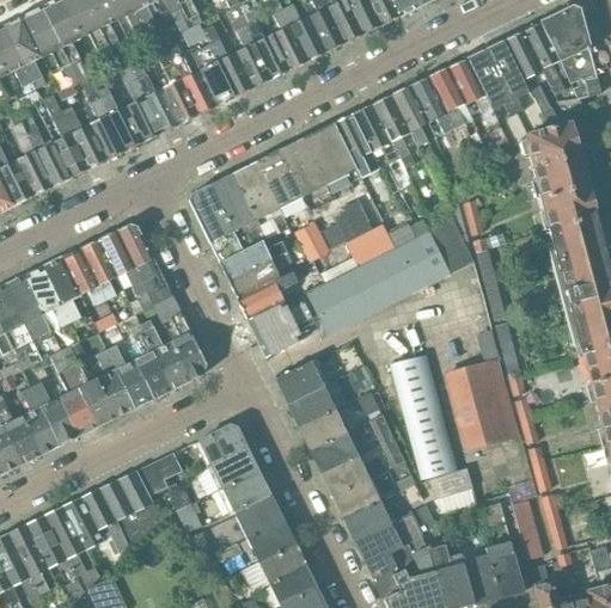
[(52,0),(42,5),(73,67),(83,62),(72,41),(80,37),(62,0),(52,0)]
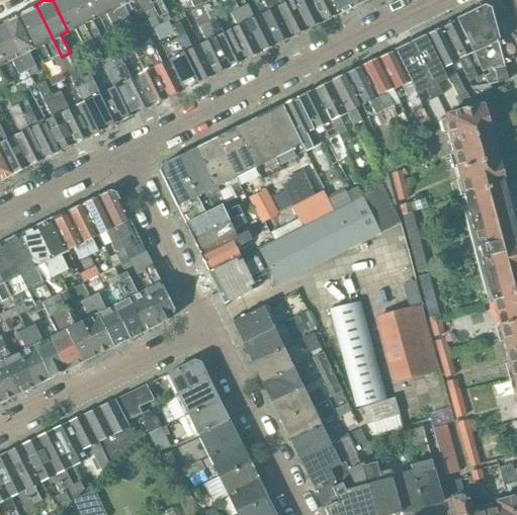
[(53,0),(68,31),(75,27),(82,41),(91,36),(73,0),(53,0)]
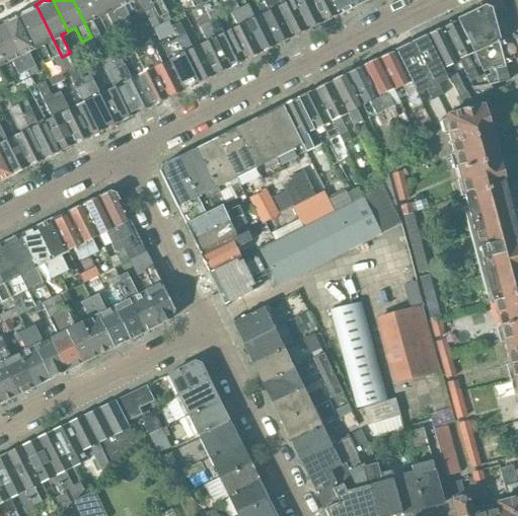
[(73,0),(91,37),(97,49),(105,45),(93,19),(100,15),(92,0),(73,0)]
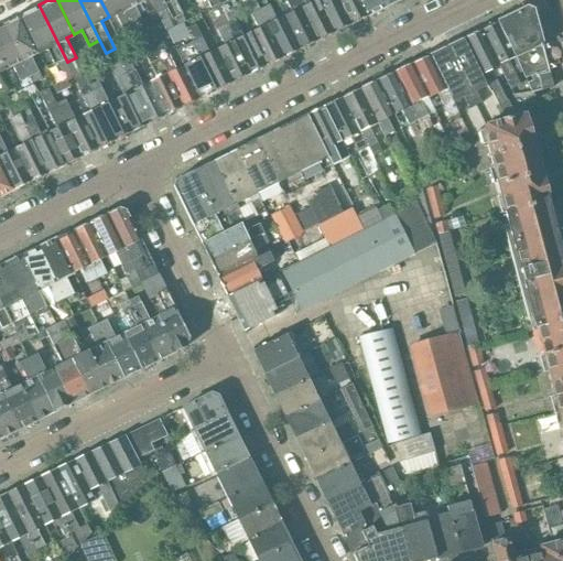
[(100,0),(109,17),(117,13),(125,28),(133,23),(122,0),(100,0)]
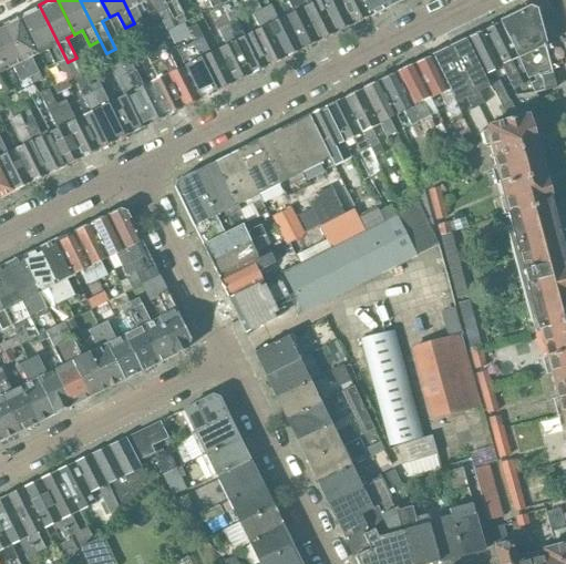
[(123,0),(134,23),(144,18),(136,3),(144,0),(123,0)]
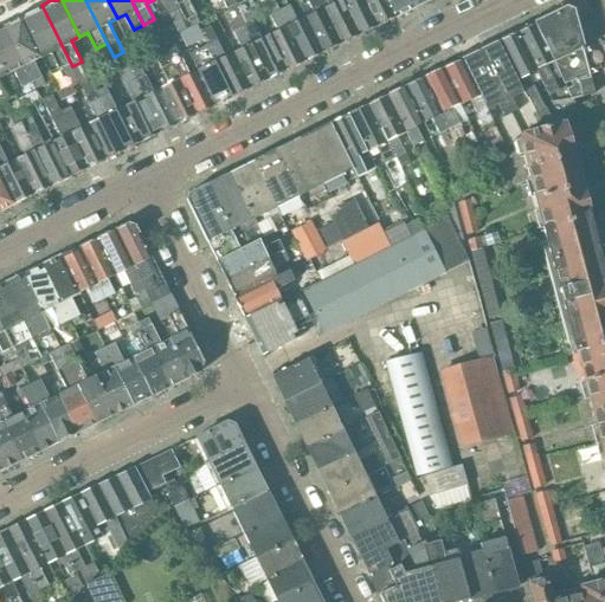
[(190,25),(188,24),(177,0),(154,0),(165,0),(179,30),(190,25)]
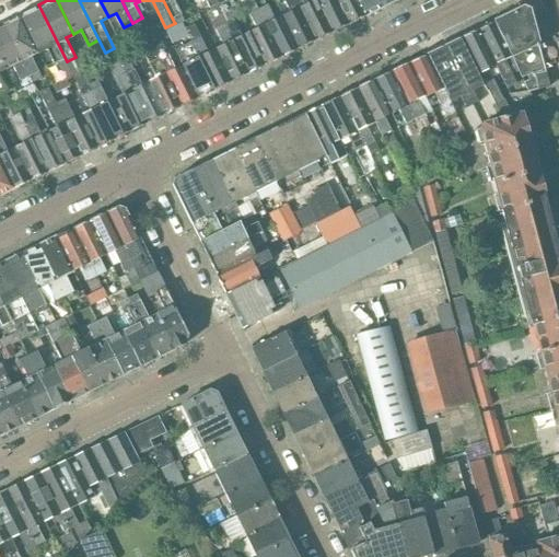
[(163,0),(174,22),(175,23),(184,19),(176,2),(175,0),(163,0)]
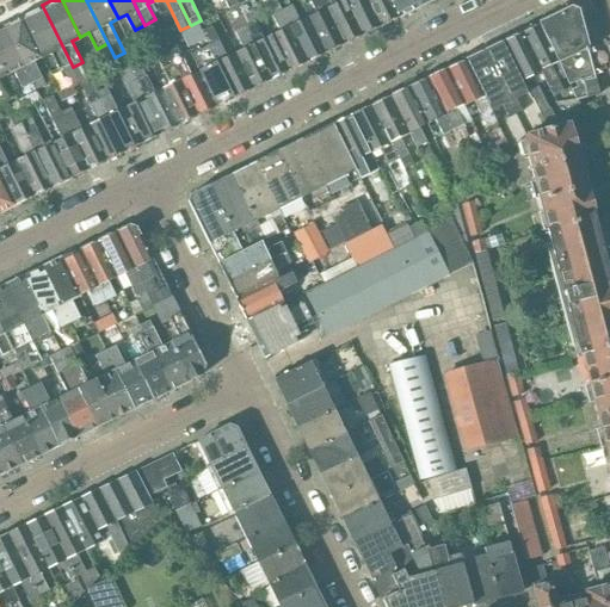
[(290,69),(296,67),(309,60),(283,7),(281,8),(276,0),(266,0),(272,13),(273,12),(282,29),(273,32),(290,69)]
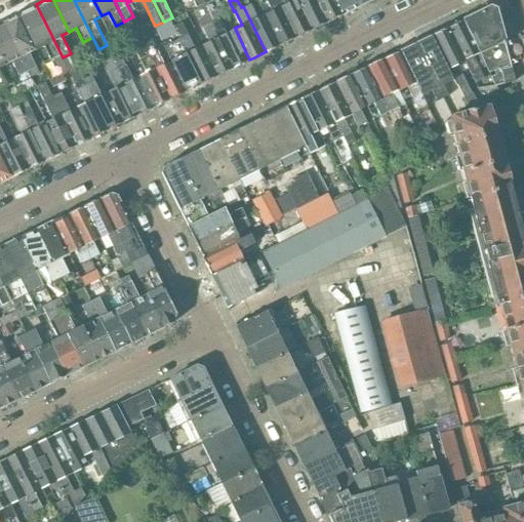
[(281,44),(283,42),(296,36),(278,0),(268,0),(273,9),(266,12),(281,44)]
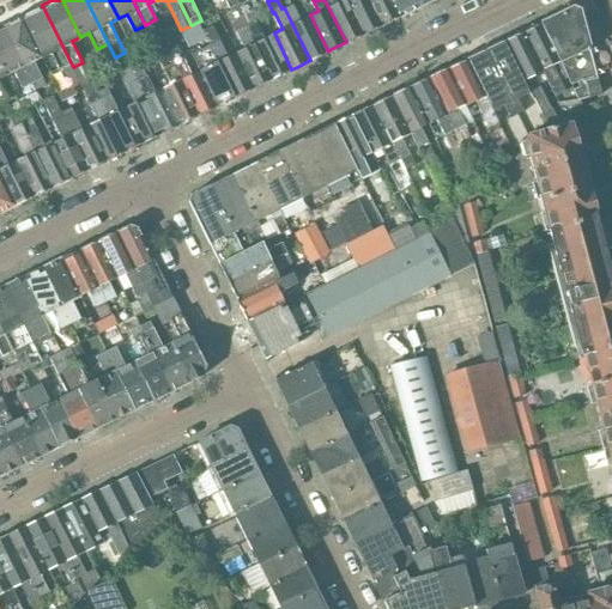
[(325,0),(346,42),(361,36),(365,34),(349,0),(339,0),(325,0)]
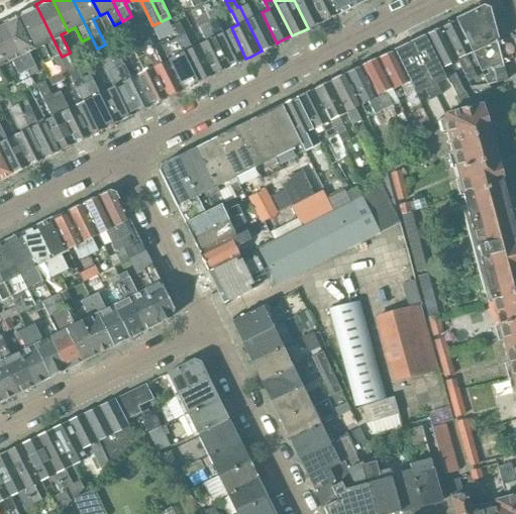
[(294,0),(308,28),(323,20),(313,0),(294,0)]
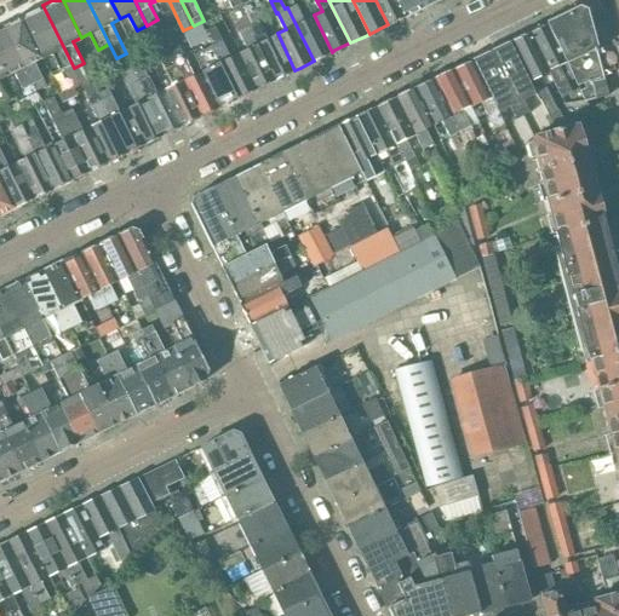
[(376,0),(388,24),(406,16),(399,0),(376,0)]
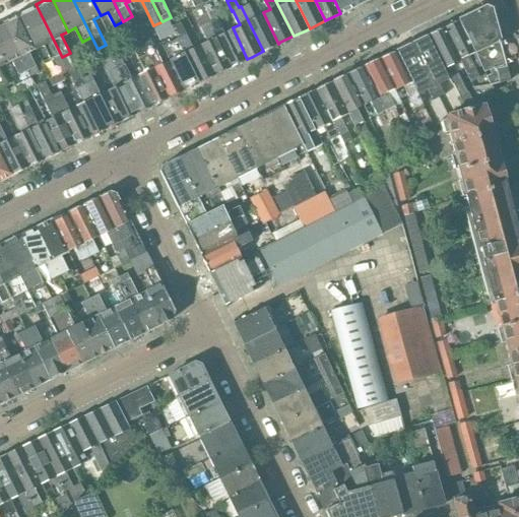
[(334,0),(340,13),(357,5),(353,0),(334,0)]
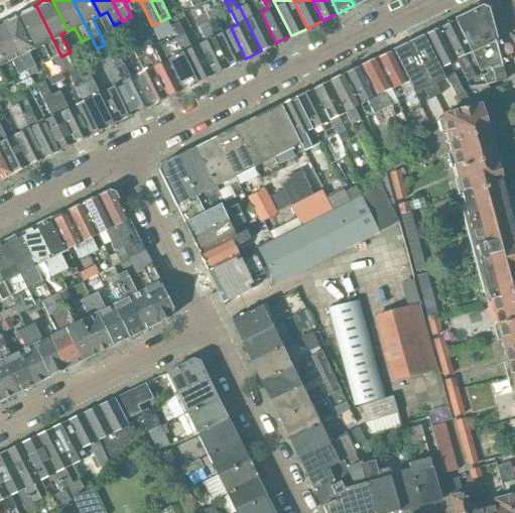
[(261,50),(265,48),(276,43),(261,12),(254,16),(248,2),(239,6),(261,50)]
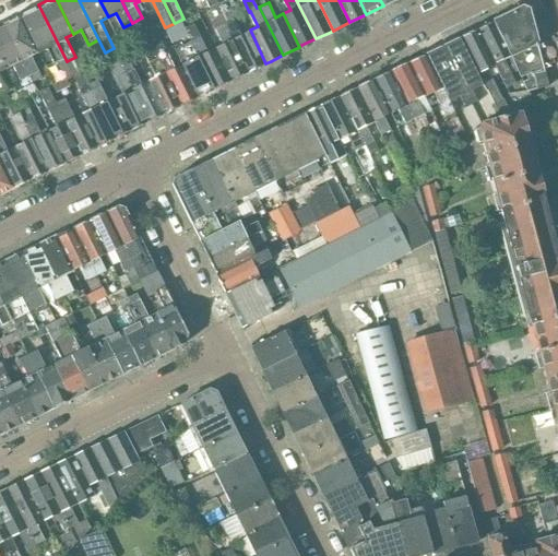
[(38,4),(21,13),(39,51),(47,47),(55,61),(58,59),(67,77),(72,73),(67,62),(67,61),(38,4)]
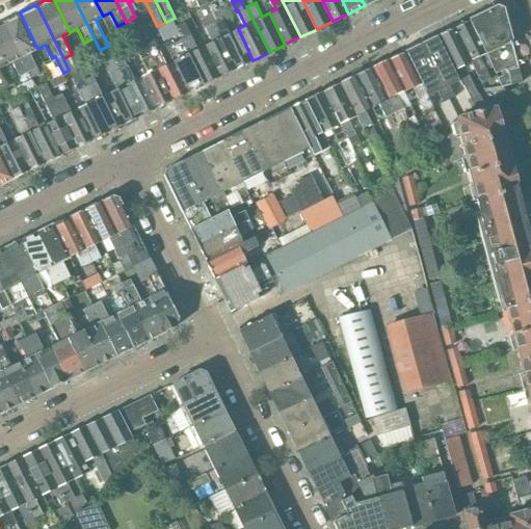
[(498,4),(477,15),(470,18),(486,52),(497,72),(501,70),(503,74),(498,76),(503,85),(512,82),(508,69),(520,65),(504,6),(498,4)]
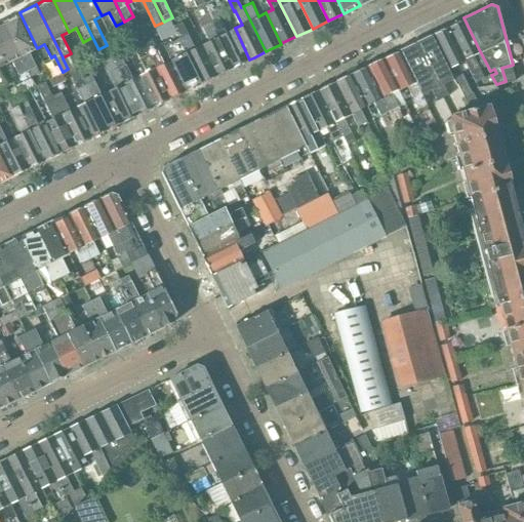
[(234,67),(249,59),(235,28),(228,32),(220,17),(215,7),(207,11),(234,67)]
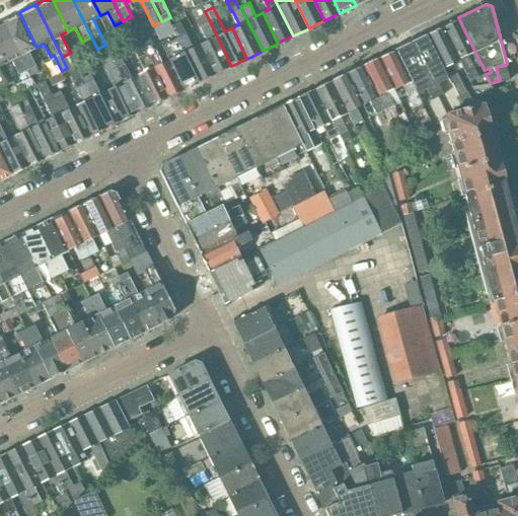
[(216,73),(231,66),(205,11),(204,12),(205,13),(197,17),(202,25),(208,40),(202,43),(216,73)]
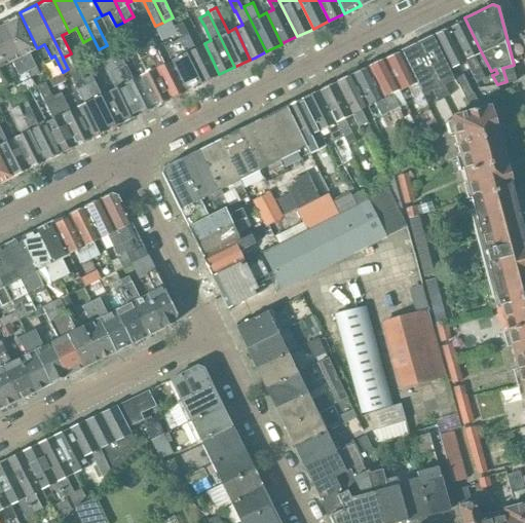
[(20,12),(3,21),(28,69),(31,75),(39,71),(30,51),(37,48),(20,12)]
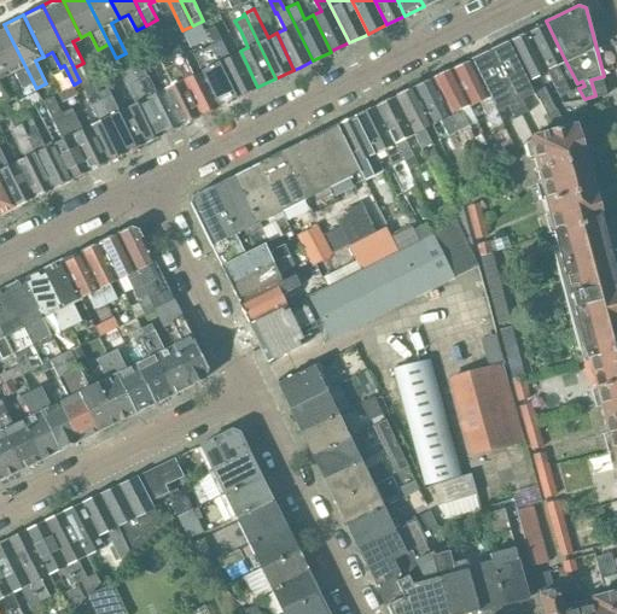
[(546,21),(529,29),(548,68),(562,94),(570,89),(558,63),(565,60),(546,21)]
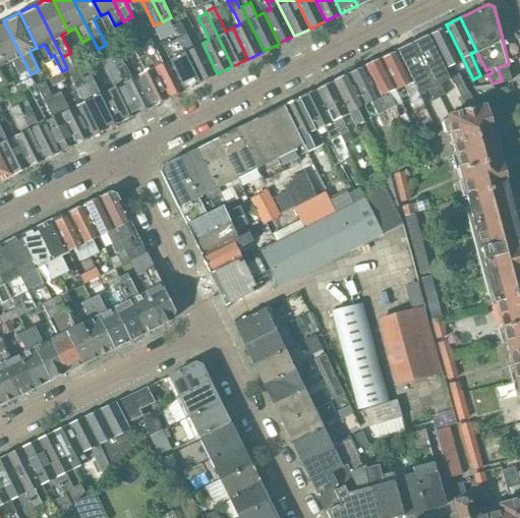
[(3,20),(0,21),(0,53),(5,63),(12,59),(19,72),(27,68),(3,20)]
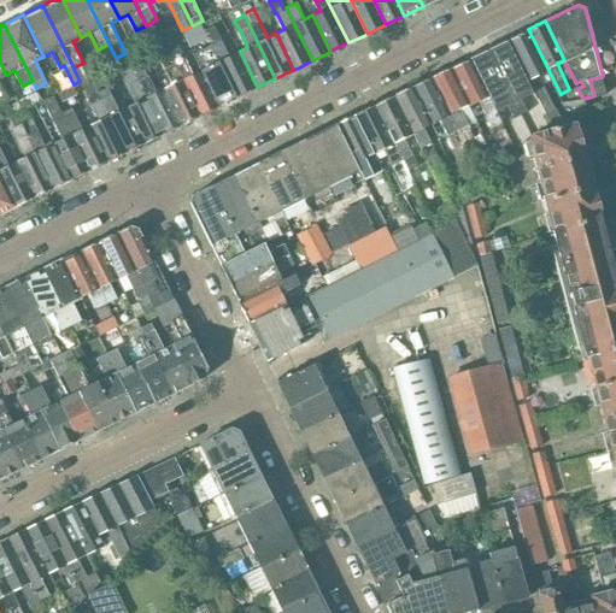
[(239,96),(257,87),(240,51),(230,56),(223,40),(216,24),(206,29),(239,96)]
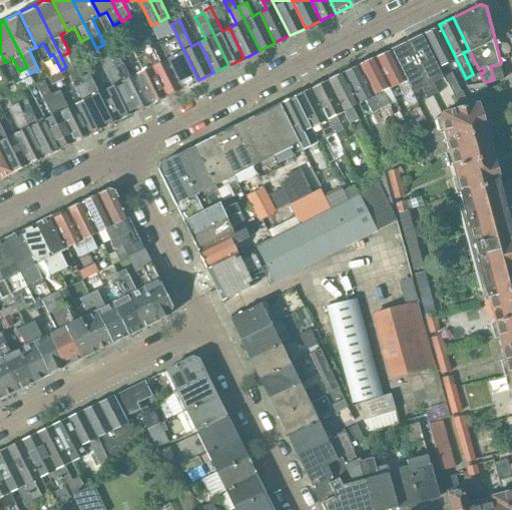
[(182,88),(198,80),(171,24),(162,28),(168,41),(174,54),(167,57),(182,88)]
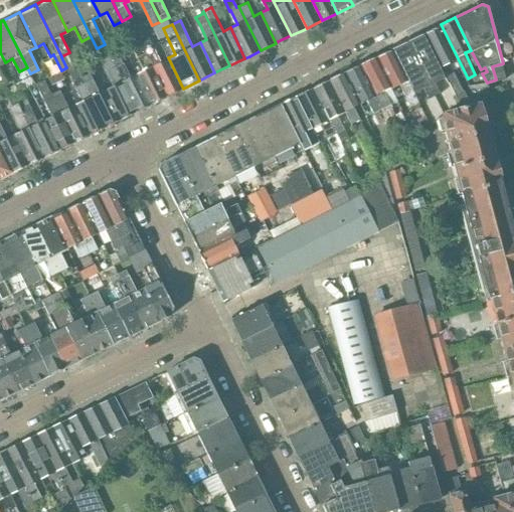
[(441,24),(424,33),(457,99),(465,91),(464,89),(463,90),(449,60),(457,56),(441,24)]
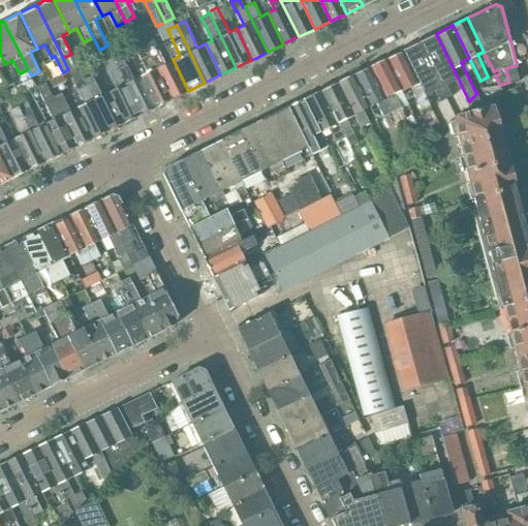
[(149,30),(141,34),(164,82),(173,98),(188,91),(173,59),(165,63),(158,49),(149,30)]
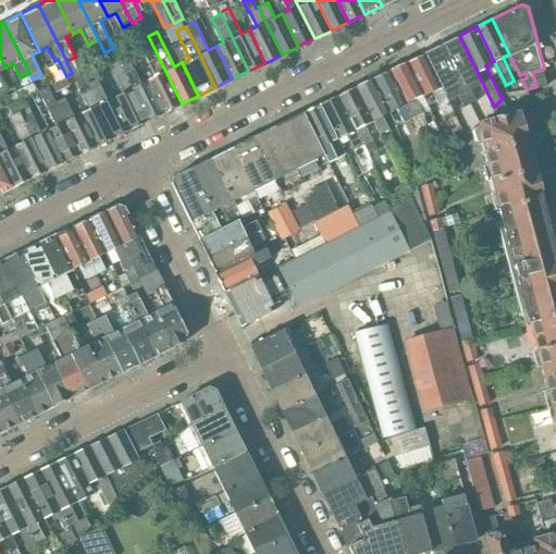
[(164,112),(182,103),(173,86),(148,36),(131,44),(135,52),(143,48),(156,74),(148,78),(164,112)]
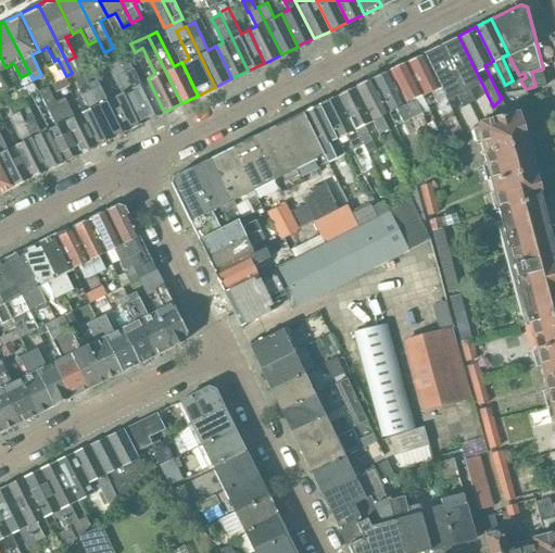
[(458,36),(425,52),(453,109),(461,125),(494,109),(493,107),(458,36)]
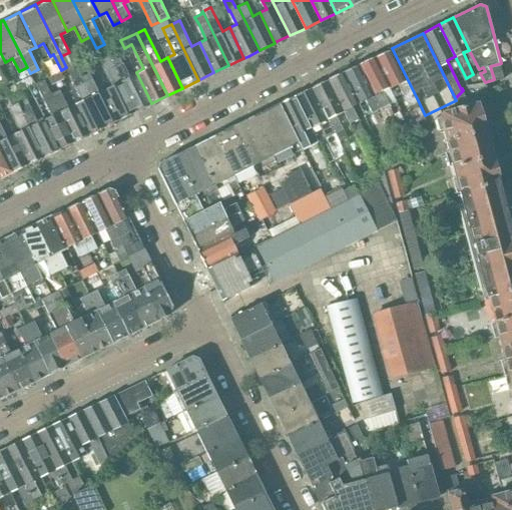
[(136,110),(151,103),(136,72),(129,75),(123,62),(114,45),(106,49),(136,110)]
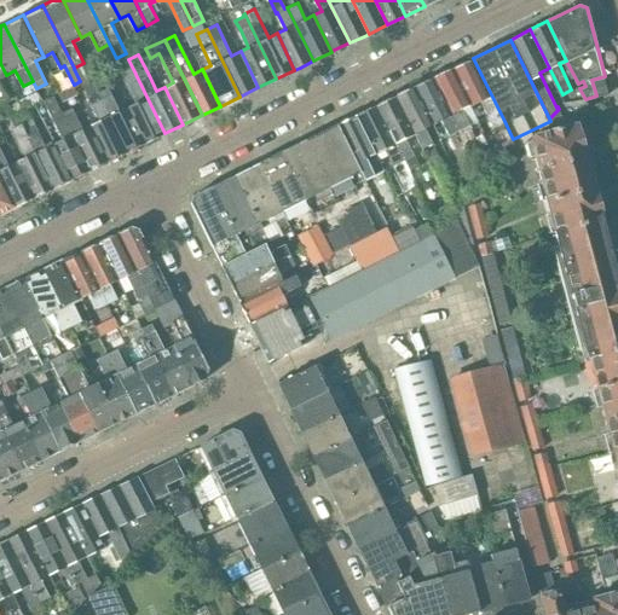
[(473,58),(455,67),(473,104),(480,99),(489,116),(494,127),(504,121),(473,58)]
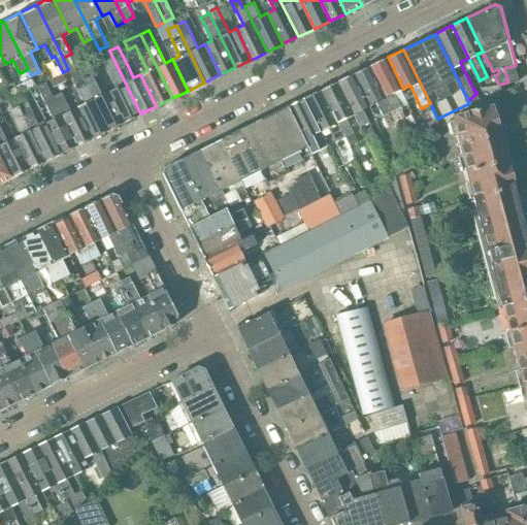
[(125,122),(140,113),(109,51),(100,55),(117,86),(108,90),(125,122)]
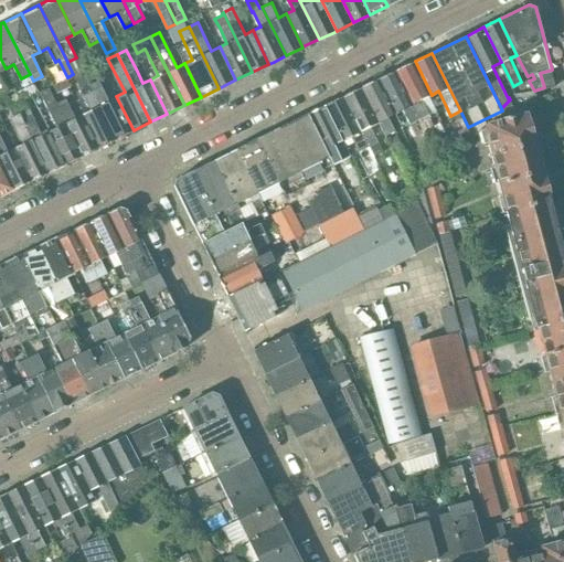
[(415,61),(396,71),(421,119),(425,129),(435,124),(431,114),(439,110),(432,95),(415,61)]
